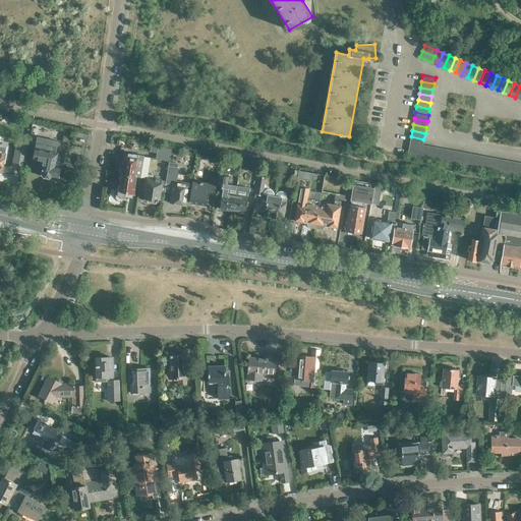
[(423,139),(411,136),(410,142),(422,146),(422,145),(423,139)]
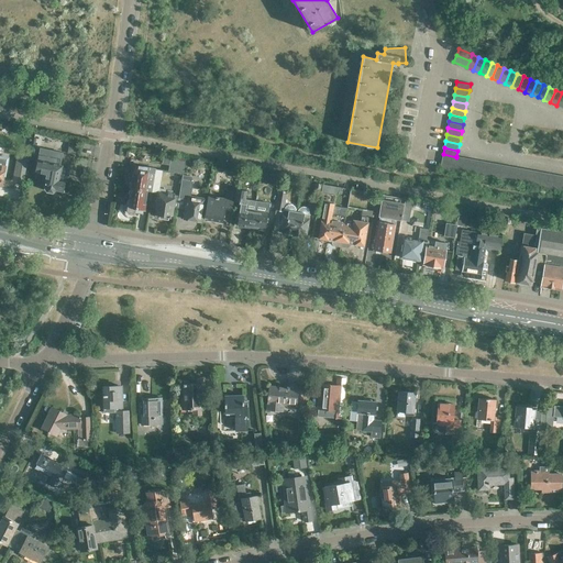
[(64,191),(66,181),(68,181),(70,169),(62,168),(63,165),(61,165),(63,153),(40,148),(37,162),(39,162),(36,172),(46,174),(44,188),(47,191),(53,192),(56,190),(64,191)]
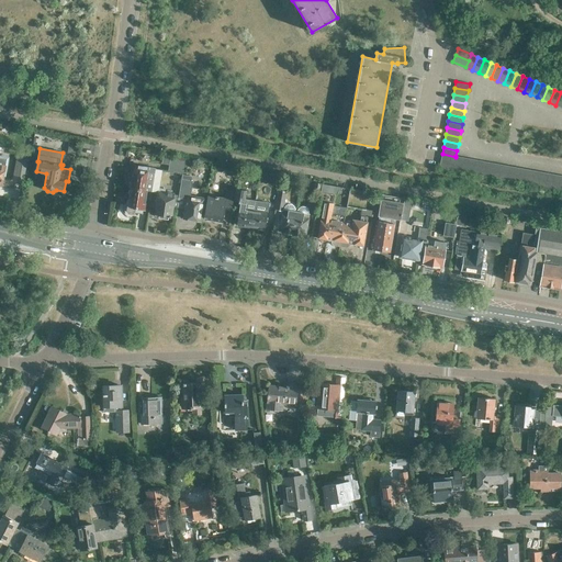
[(441,160),(454,164),(456,157),(442,154),(441,160)]
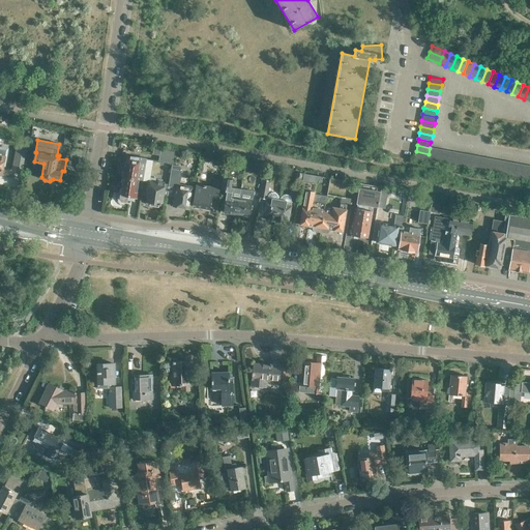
[(173,148),(162,146),(160,152),(158,160),(172,164),(175,148),(173,148)]
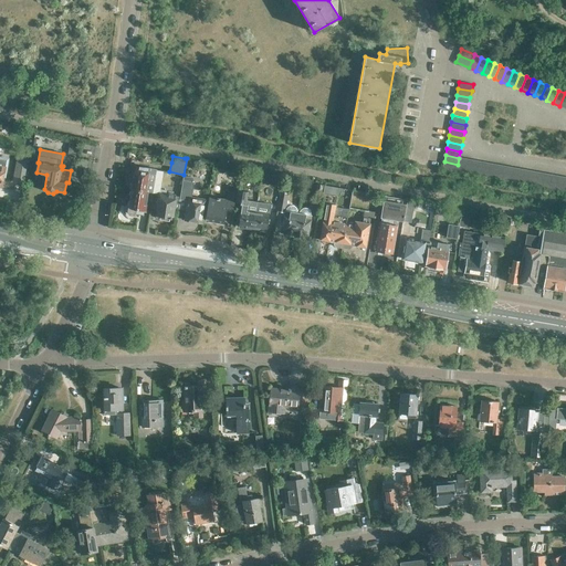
[(459,157),(459,158),(458,165),(457,171),(463,173),(467,158),(459,157)]
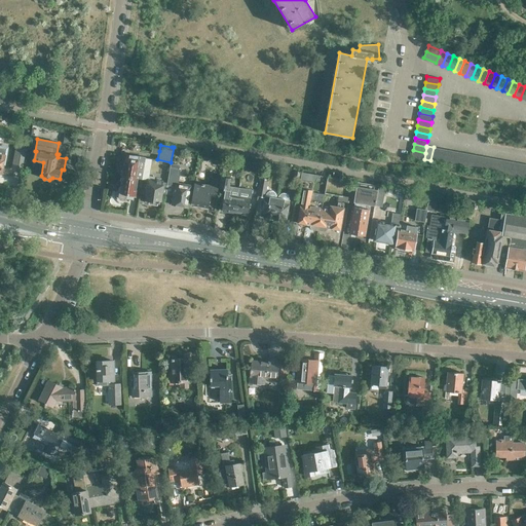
[(24,172),(28,149),(15,147),(11,170),(24,172)]
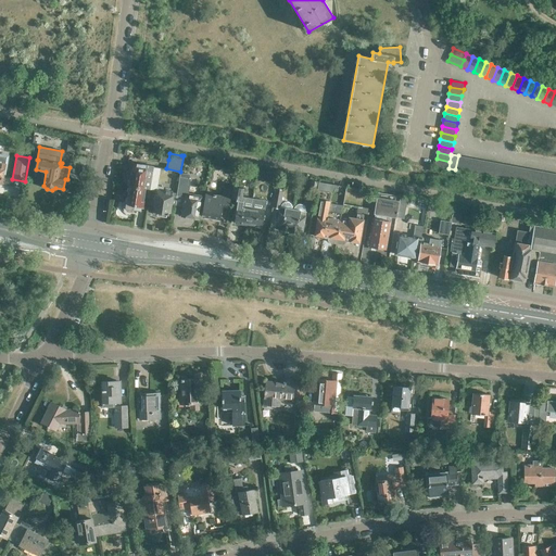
[(462,171),(465,156),(458,155),(455,169),(462,171)]
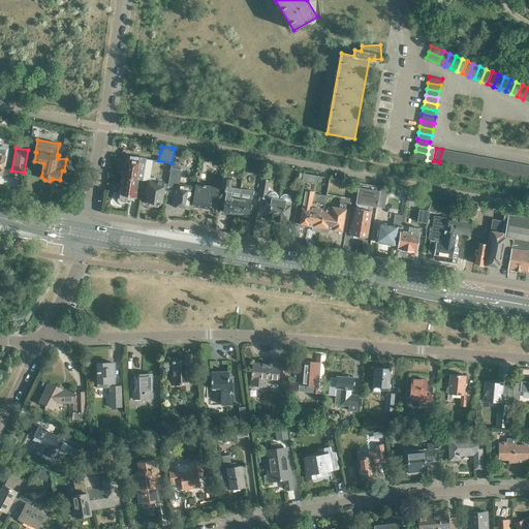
[(439,162),(445,163),(447,151),(442,149),(439,162)]
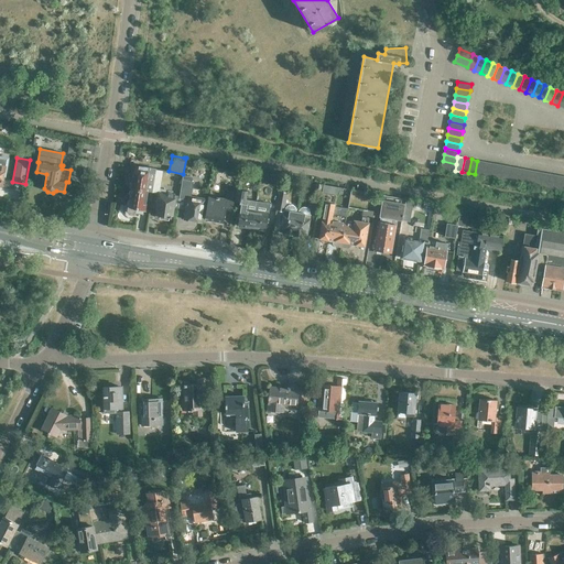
[(456,164),(443,161),(441,169),(455,171),(456,164)]
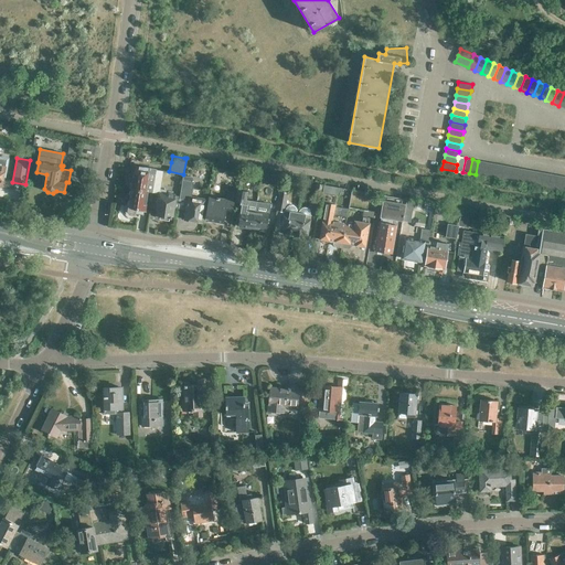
[(476,174),(482,176),(484,162),(478,161),(476,174)]
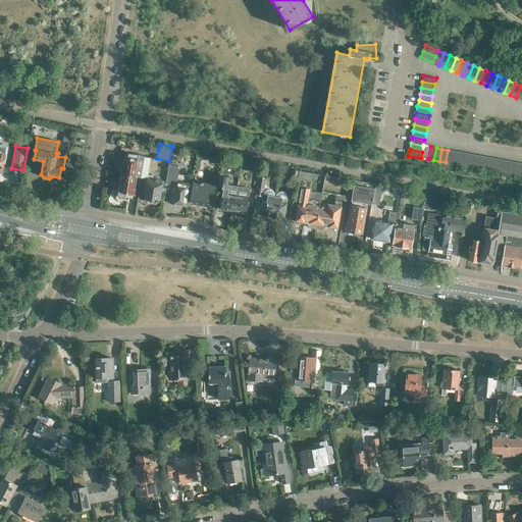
[(446,162),(452,164),(454,151),(448,150),(446,162)]
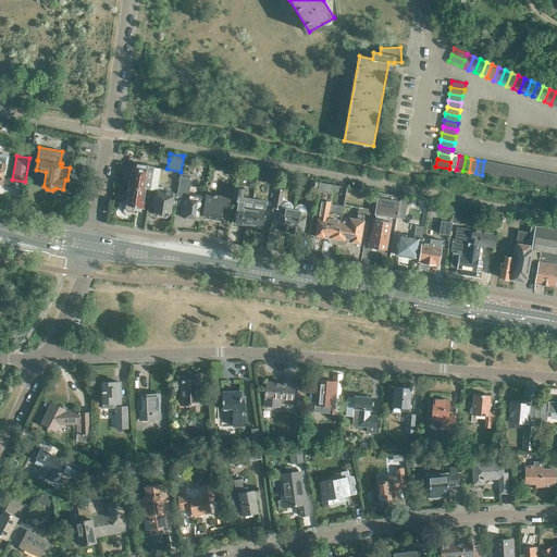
[(482,175),(489,176),(491,162),(484,161),(482,175)]
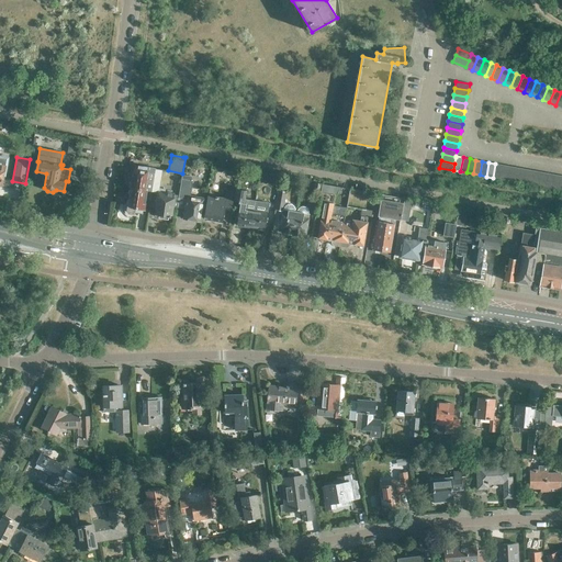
[(493,178),(499,179),(502,165),(495,164),(493,178)]
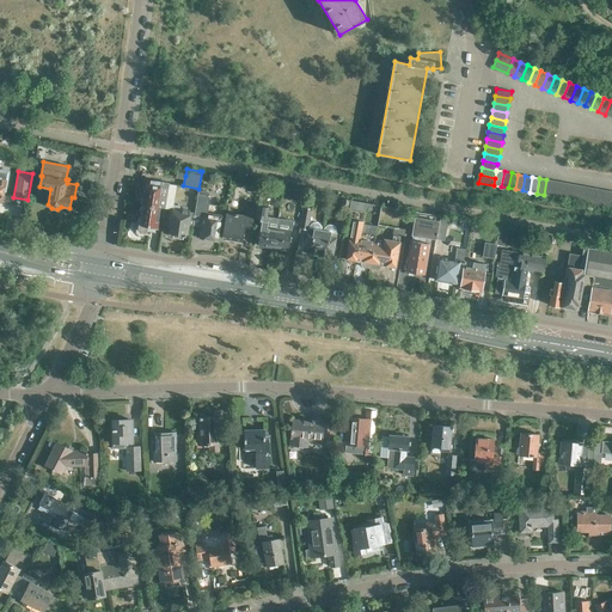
[(544,195),(551,196),(554,181),(546,179),(544,195)]
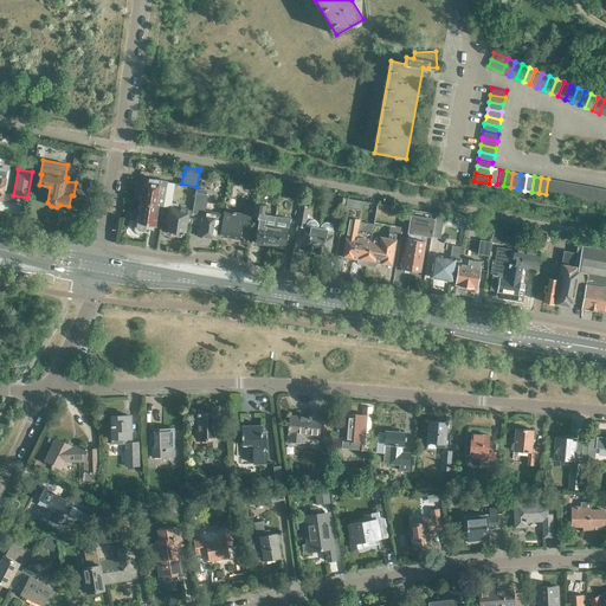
[(140,201),(142,202),(155,205),(159,206),(162,206),(167,182),(146,179),(143,194),(140,197),(140,198),(139,199),(139,200),(140,200),(140,201)]
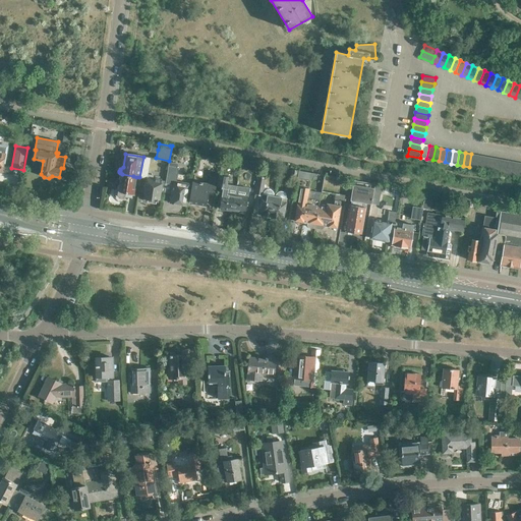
[(469,167),(475,168),(477,155),(471,154),(469,167)]
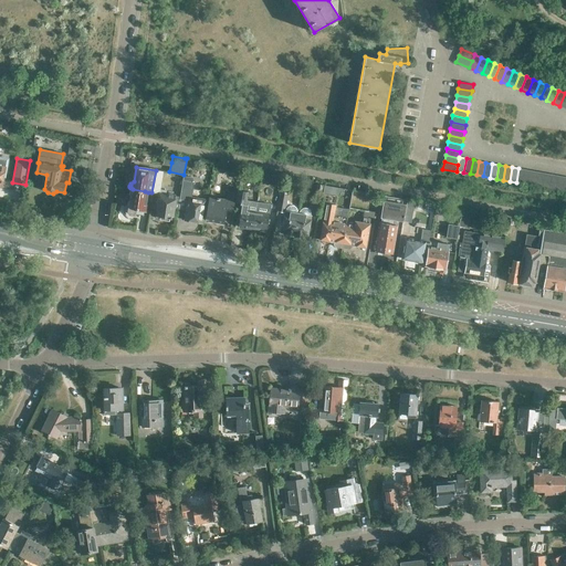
[(516,182),(523,184),(525,169),(519,168),(516,182)]
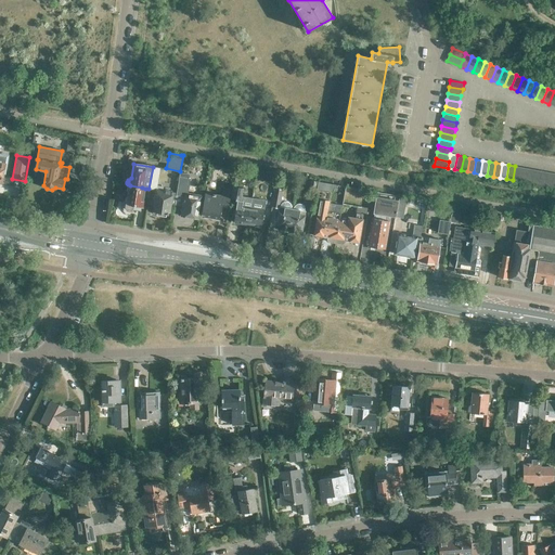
[(153,167),(149,189),(156,190),(153,209),(168,211),(169,204),(175,205),(177,193),(172,192),(172,191),(163,190),(164,186),(157,185),(160,167),(154,166),(153,167)]
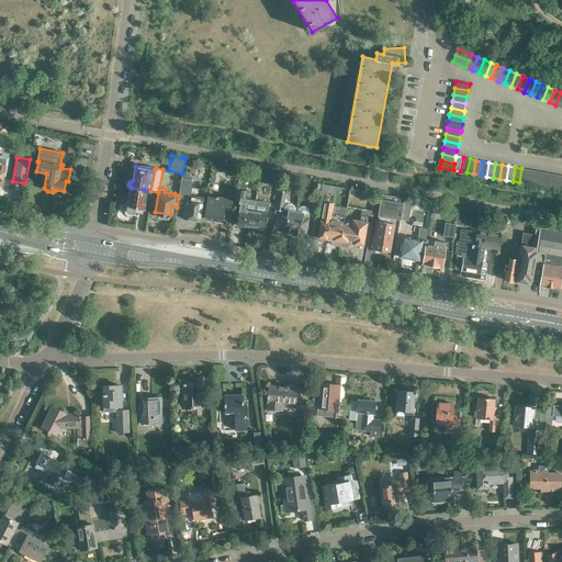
[(526,183),(528,169),(521,168),(519,182),(526,183)]
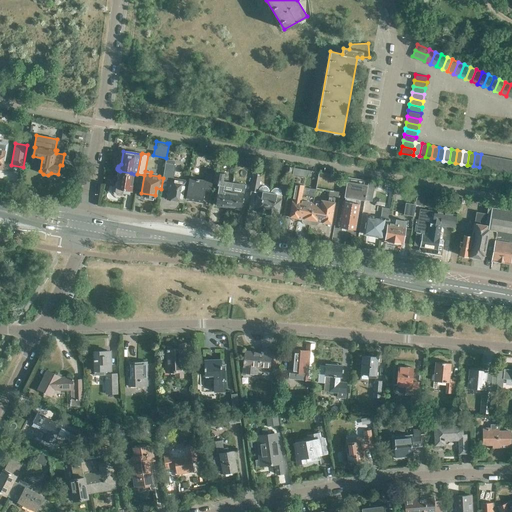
[(485,168),(487,155),(481,154),(479,167),(485,168)]
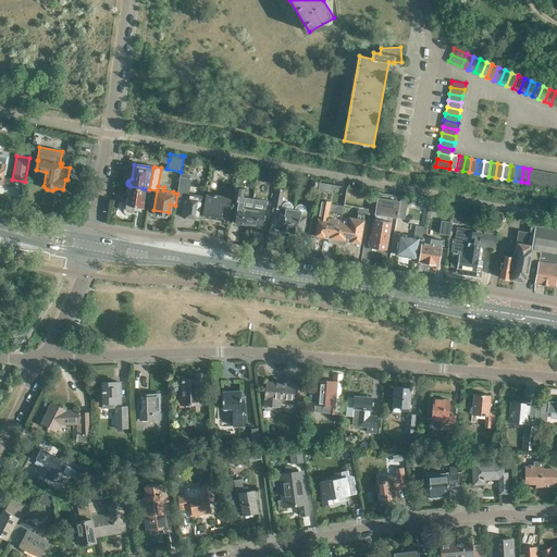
[(534,184),(536,171),(530,169),(528,183),(534,184)]
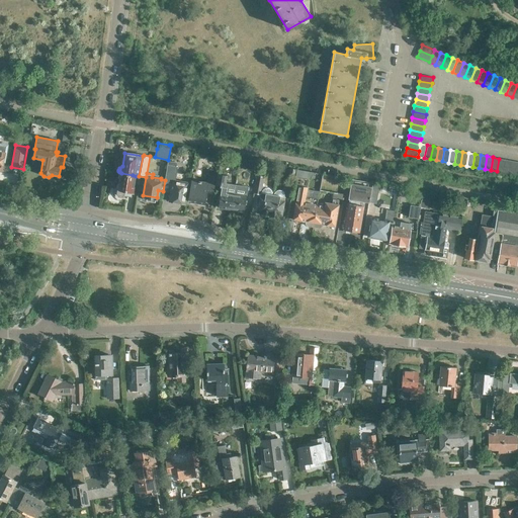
[(240,159),(238,168),(252,170),(253,161),(240,159)]
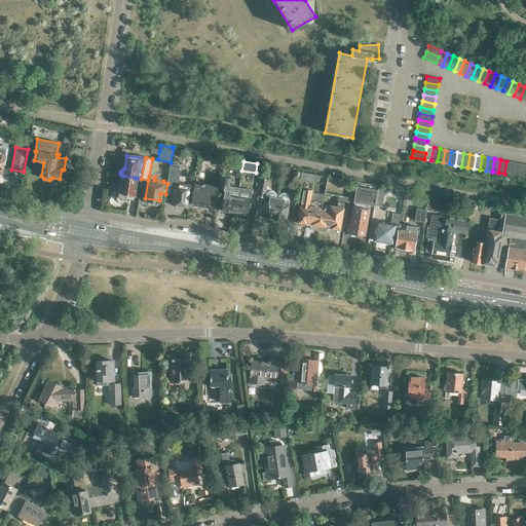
[(511,175),(513,162),(506,161),(504,174),(511,175)]
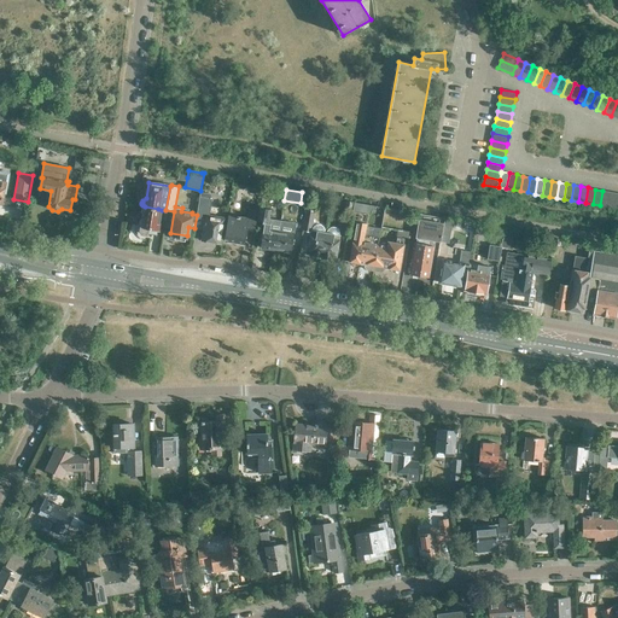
[(602,191),(600,205),(607,208),(610,192),(602,191)]
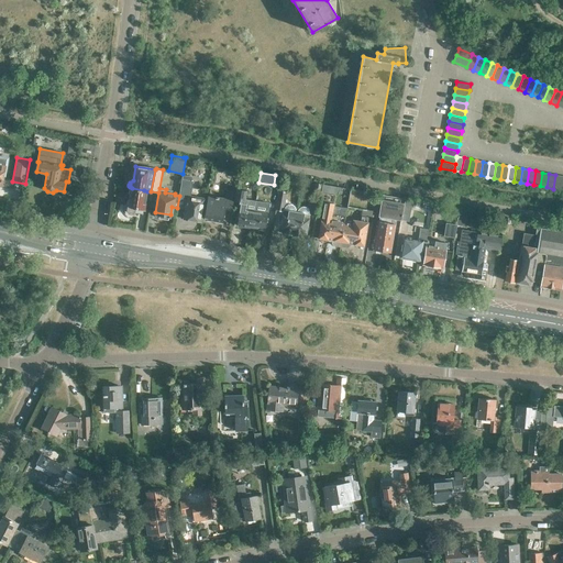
[(181,179),(179,196),(177,208),(186,209),(185,218),(201,220),(206,198),(191,196),(194,180),(191,180),(192,176),(183,175),(183,178),(181,179)]
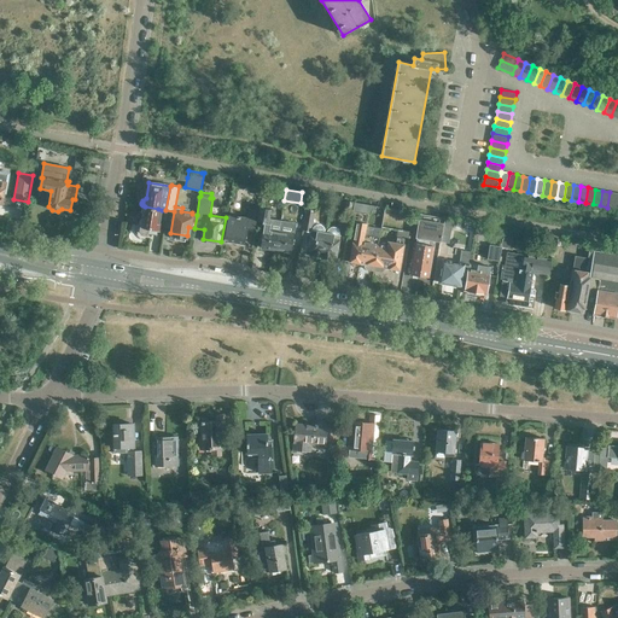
[(614,209),(617,193),(610,192),(607,208),(614,209)]
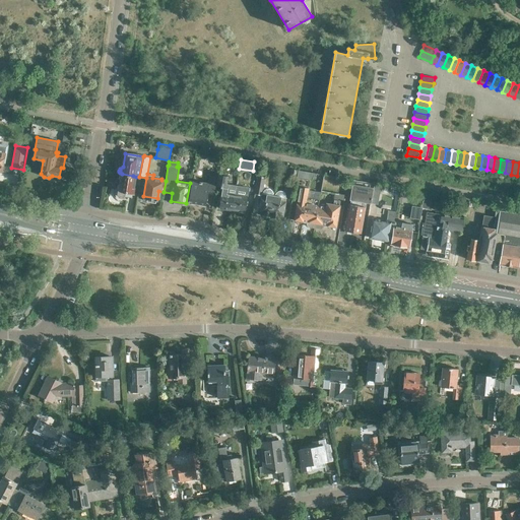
[(297,180),(298,170),(290,169),(288,178),(297,180)]
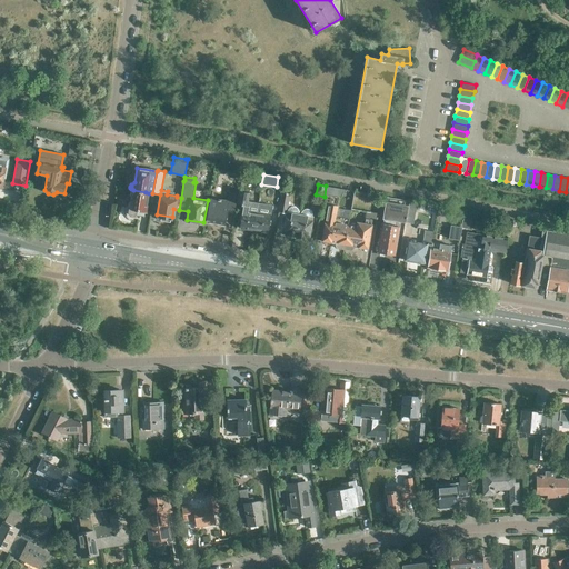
[(341,189),(326,186),(325,197),(321,216),(327,217),(322,241),(331,242),(332,242),(337,217),(339,206),(338,206),(341,189)]
